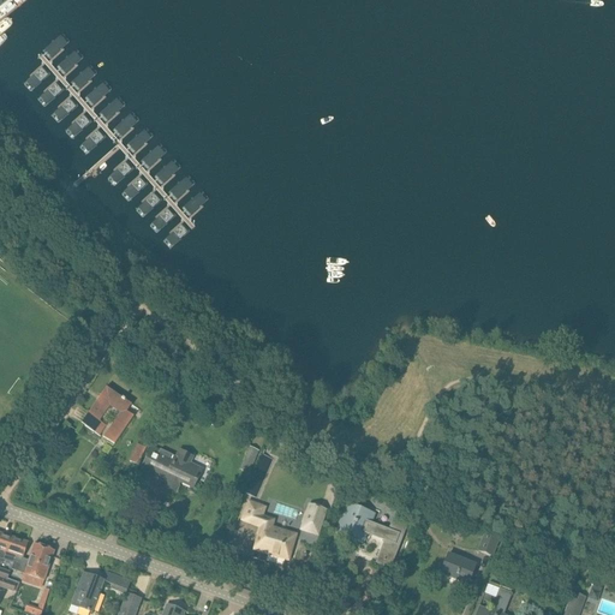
[(132,405),(131,405),(106,388),(82,424),(100,436),(106,425),(100,422),(109,406),(119,413),(103,437),(114,445),(133,416),(126,412),(132,405)]
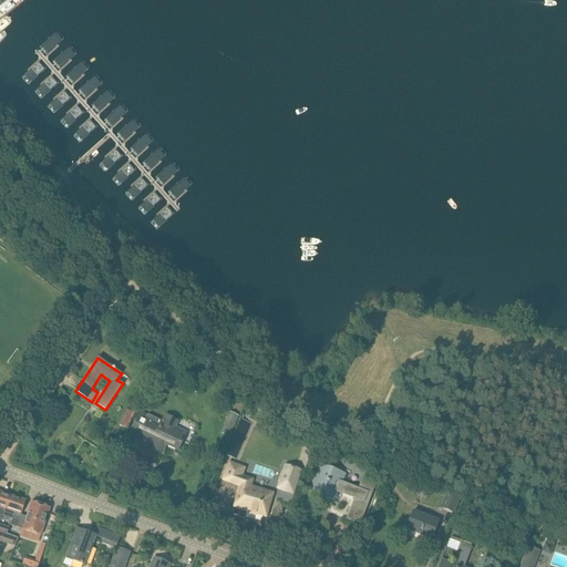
[(156,387),(168,392),(174,380),(162,374),(156,387)]
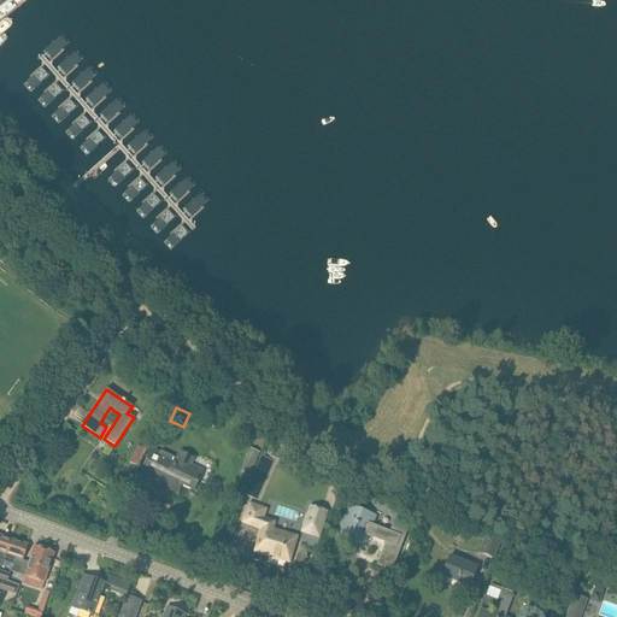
[(137,446),(130,463),(137,466),(146,450),(137,446)]
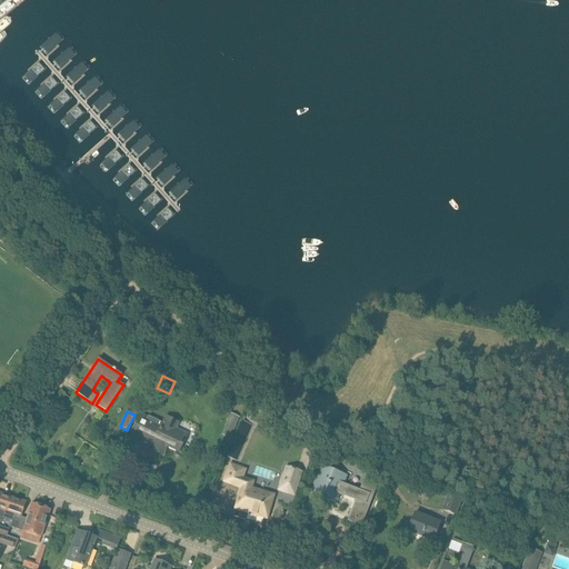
[(166,417),(163,423),(161,427),(147,420),(148,418),(141,415),(132,433),(156,445),(152,451),(163,457),(168,447),(178,451),(187,435),(177,429),(180,422),(166,417)]
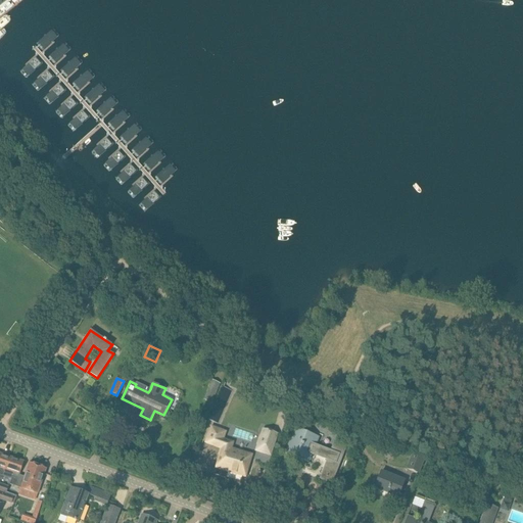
[(206,393),(216,397),(221,384),(212,381),(206,393)]
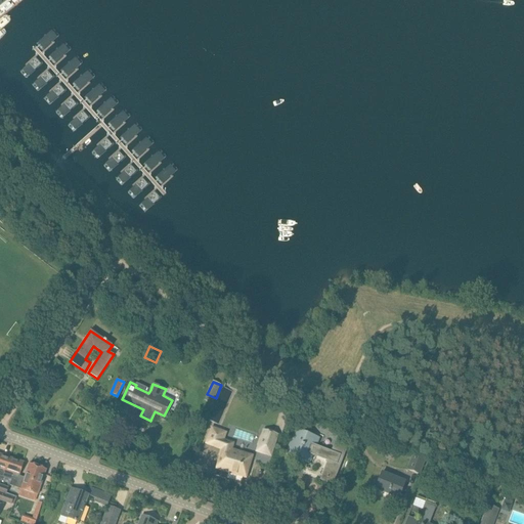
[(227,429),(223,428),(214,424),(207,441),(223,447),(217,469),(246,478),(252,455),(230,449),(232,443),(223,440),(227,429)]
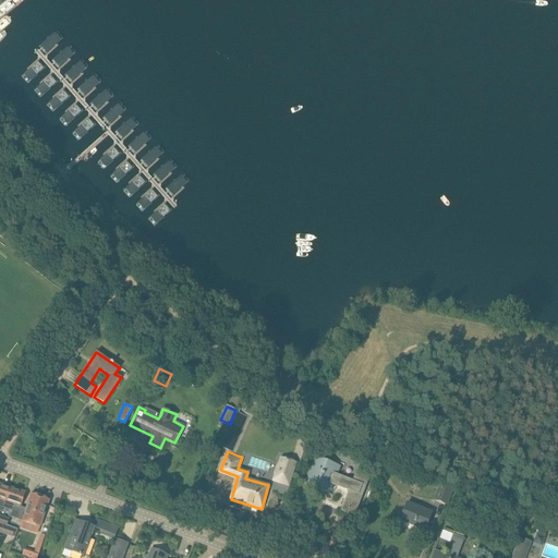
[(352,481),(337,475),(340,466),(315,457),(304,484),(330,494),(334,485),(349,490),(340,512),(353,518),(370,478),(355,473),(352,481)]
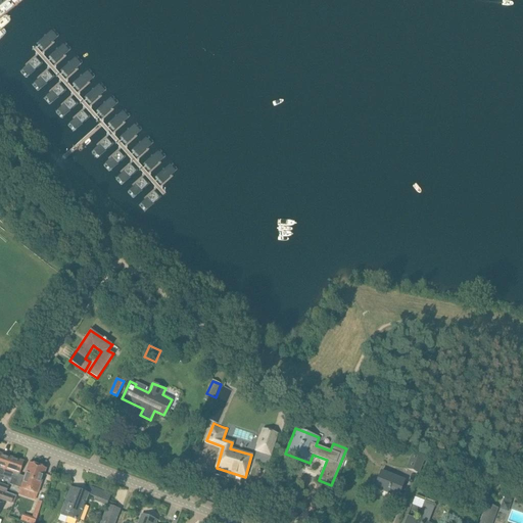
[(272,457),(279,434),(263,429),(255,452),(272,457)]
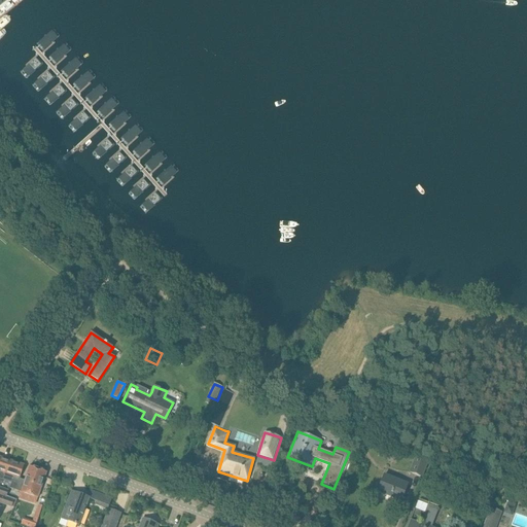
[(0,479),(3,480),(10,460),(0,456),(0,479)]
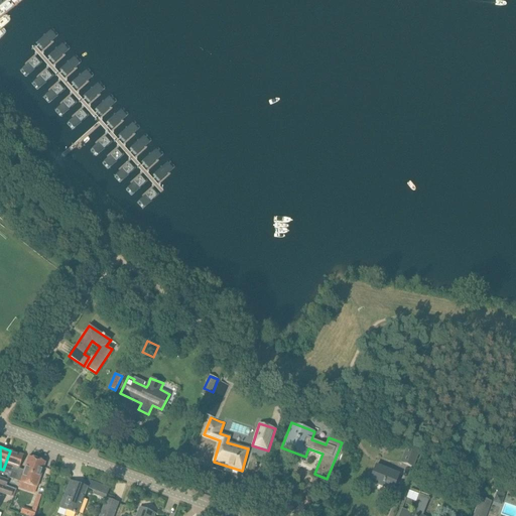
[(407,446),(401,463),(413,467),(419,450),(407,446)]
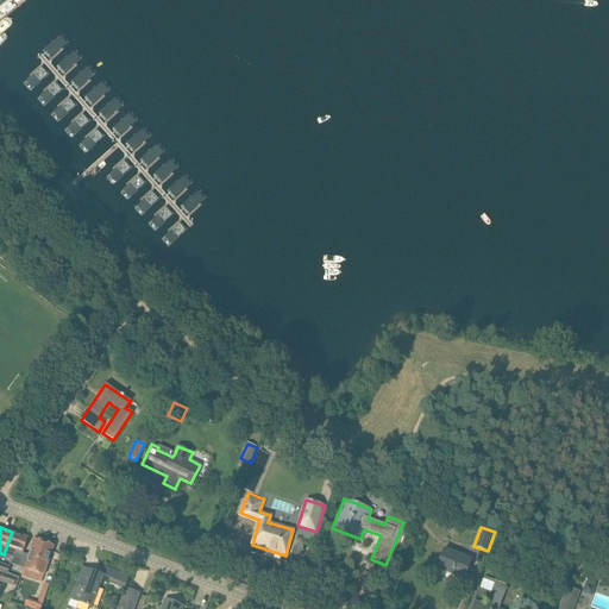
[(23,552),(27,538),(12,532),(4,554),(14,558),(12,565),(18,550),(23,552)]
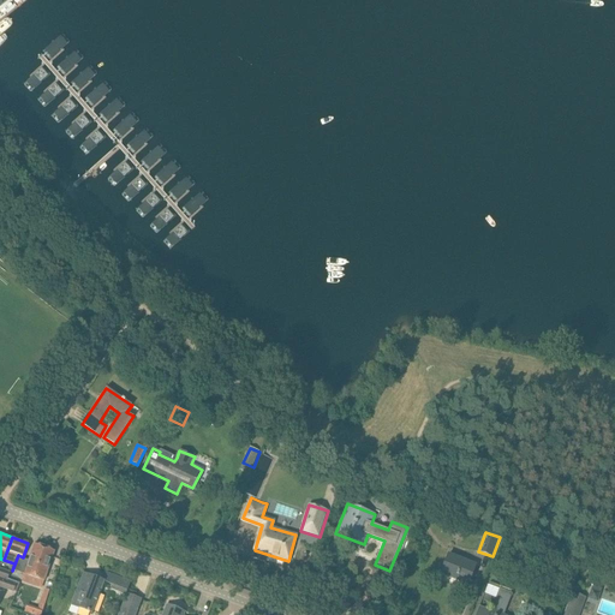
[(23,559),(28,543),(23,557),(18,555),(12,571),(24,574),(22,583),(41,589),(54,551),(35,544),(29,561),(23,559)]
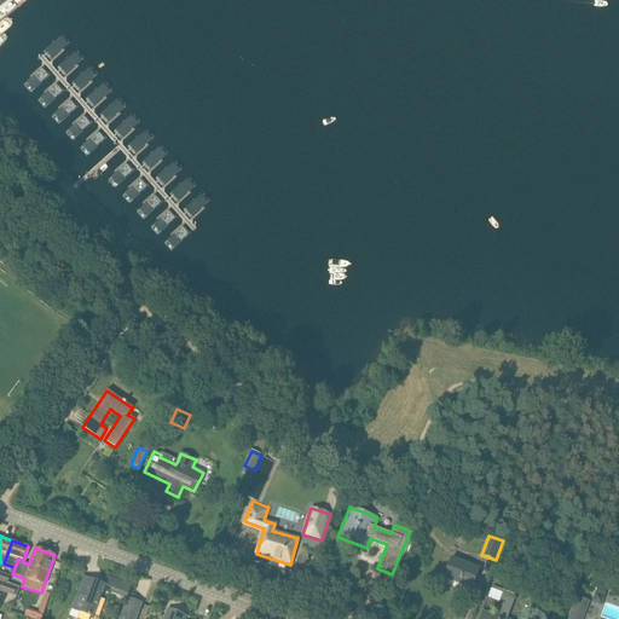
[(444,578),(472,589),(479,567),(451,556),(444,578)]
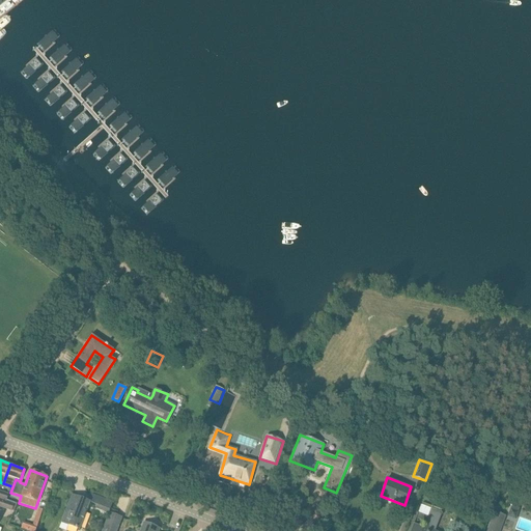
[(89,503),(96,506),(96,505),(75,497),(71,509),(67,508),(62,523),(80,530),(89,503)]
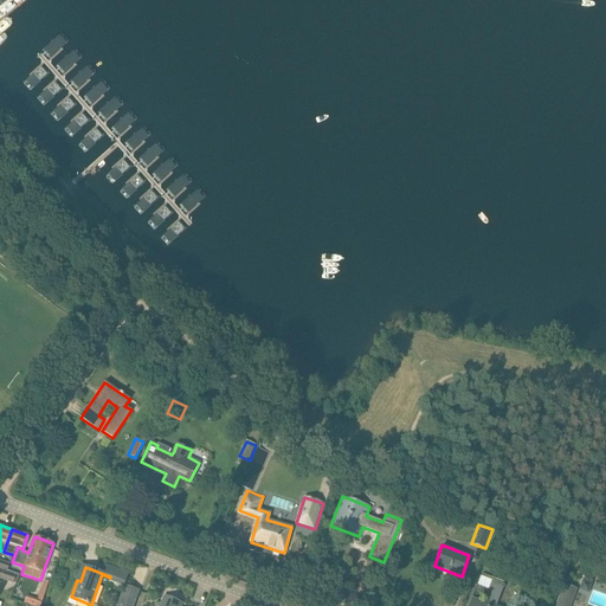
[(20,575),(8,572),(0,568),(0,578),(17,584),(20,575)]
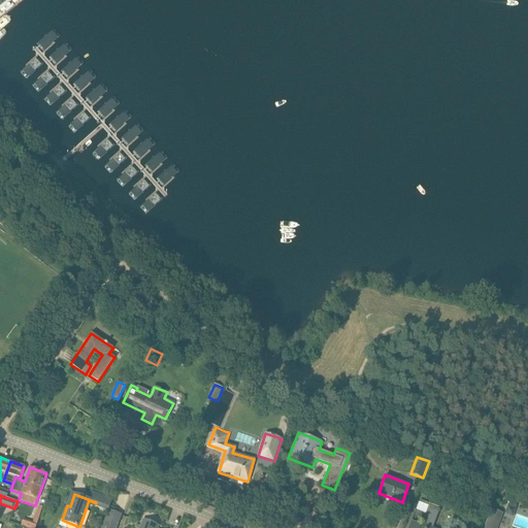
[(95,505),(108,510),(112,499),(99,495),(96,502),(96,503),(95,505)]
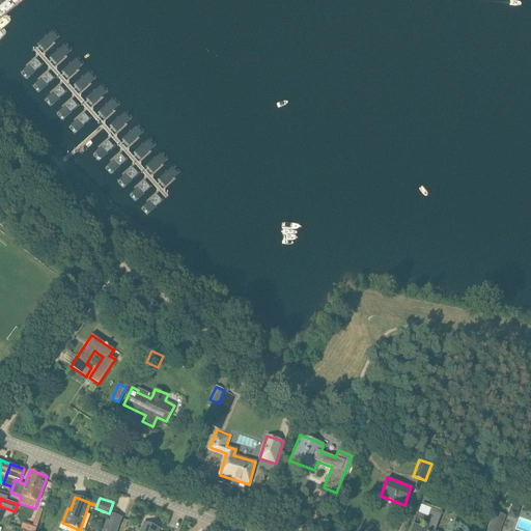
[(432,530),(441,511),(421,504),(418,512),(427,515),(423,527),(414,524),(410,530),(432,530)]
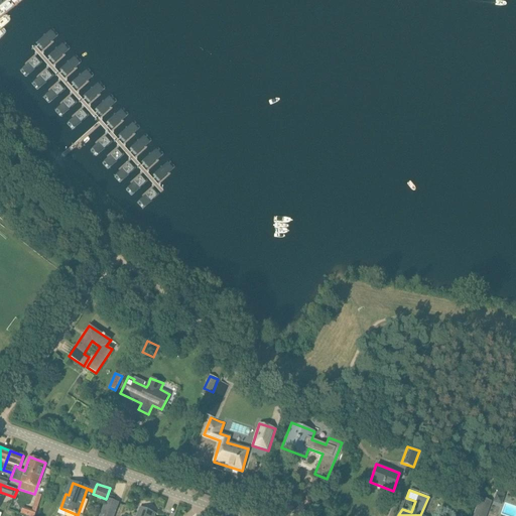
[(296,496),(285,491),(282,498),(293,503),(296,496)]
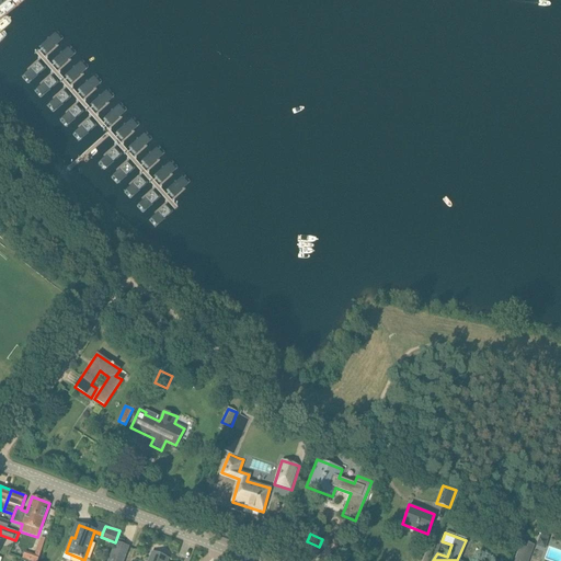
[(37,560),(39,556),(44,539),(39,538),(35,554),(24,550),(22,559),(29,560),(37,560)]
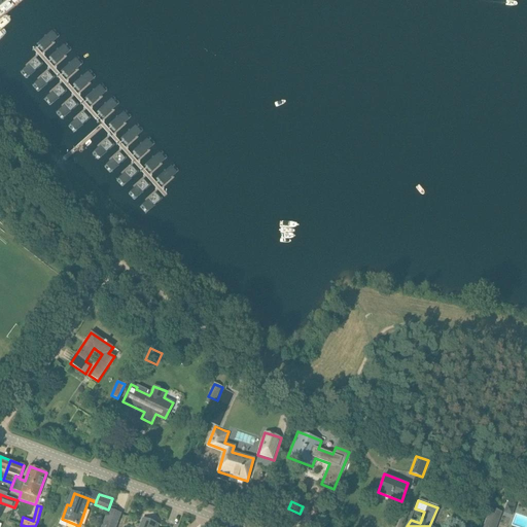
[(115,526),(117,523),(120,514),(109,508),(105,519),(101,526),(115,526)]
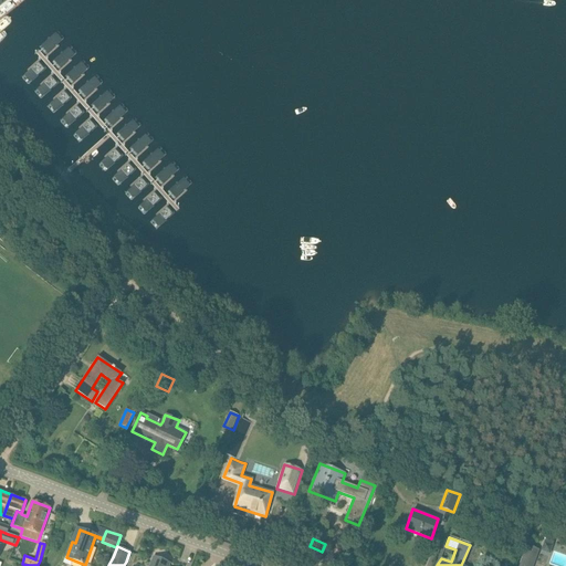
[(533,565),(538,549),(527,546),(520,565),(533,565)]
